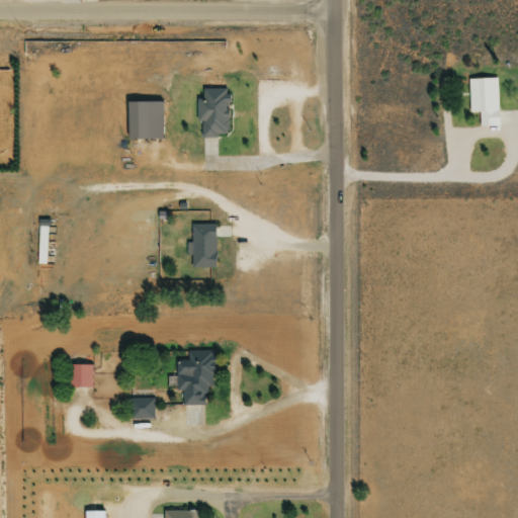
[(482,114),(482,127),(501,127),(500,79),(470,80),(471,114),(482,114)]
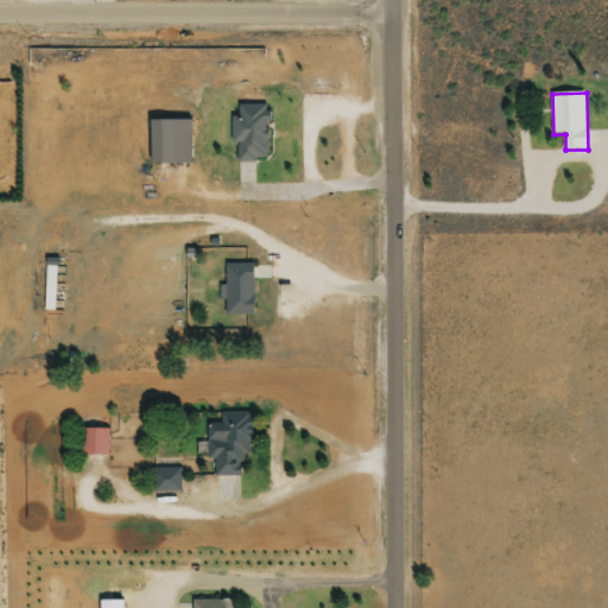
[(234,105),(234,115),(228,115),(228,144),(236,144),(236,162),(244,162),(261,162),(268,154),(268,141),(274,141),(274,130),(270,130),(270,124),(277,124),(277,113),(270,113),(270,105),(234,105)]
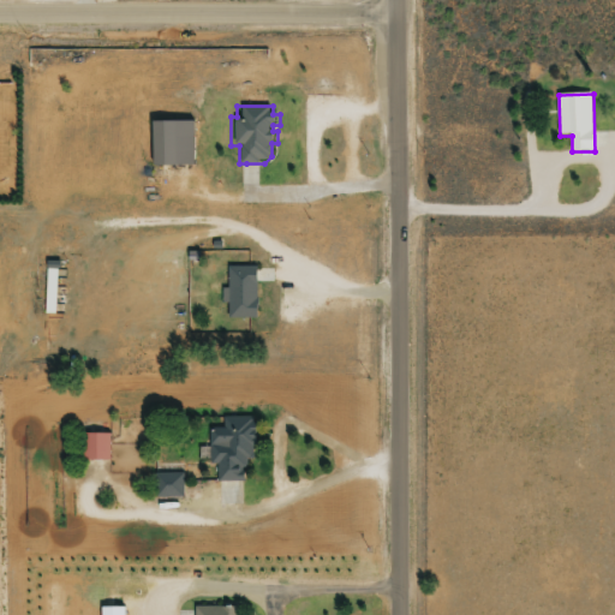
[(155,123),(155,167),(174,167),(193,167),(195,123),(155,123)]
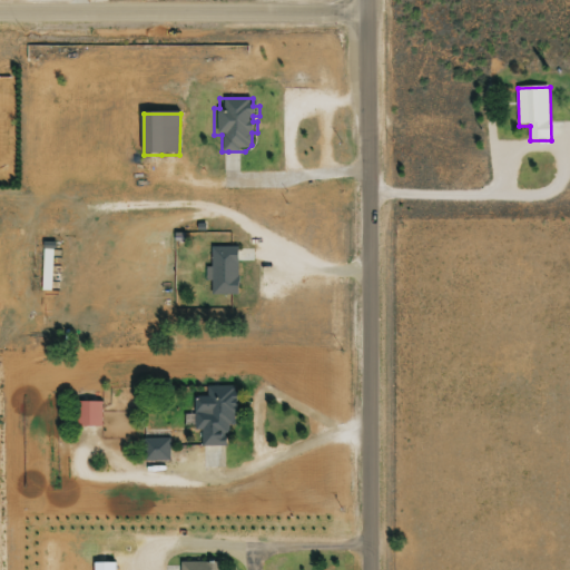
[(40,292),(41,247),(55,247),(53,292),(40,292)]
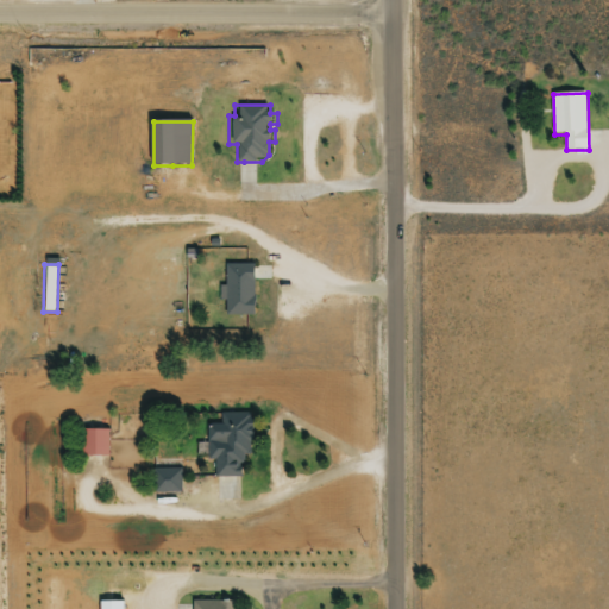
[(225,315),(251,316),(253,275),(253,267),(227,265),(226,289),(219,288),(218,302),(225,302),(225,315)]
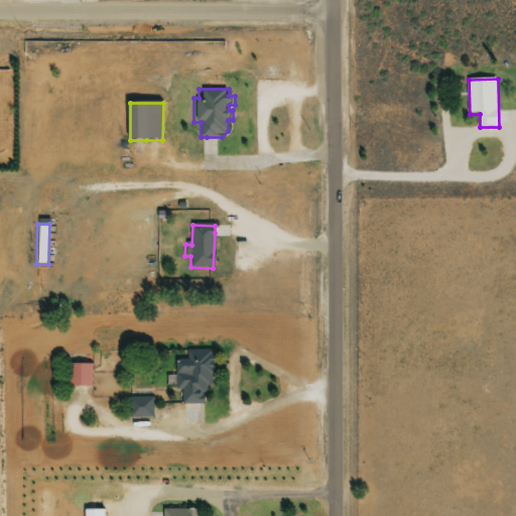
[(181,405),(181,392),(173,392),(173,361),(188,361),(188,353),(217,353),(217,405),(181,405)]
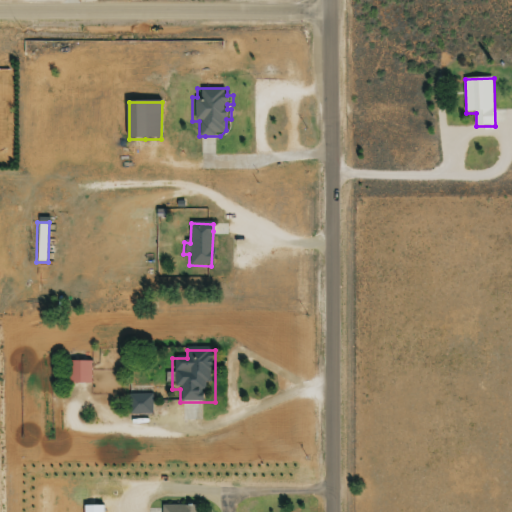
[(68,362),(69,385),(79,385),(90,385),(89,361),(68,362)]
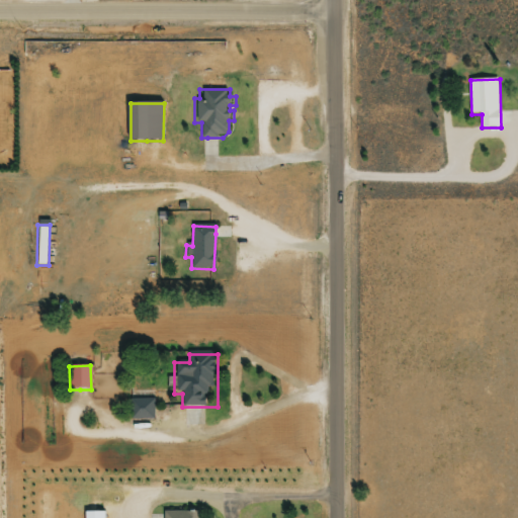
[(131,399),(131,419),(155,418),(154,398),(131,399)]
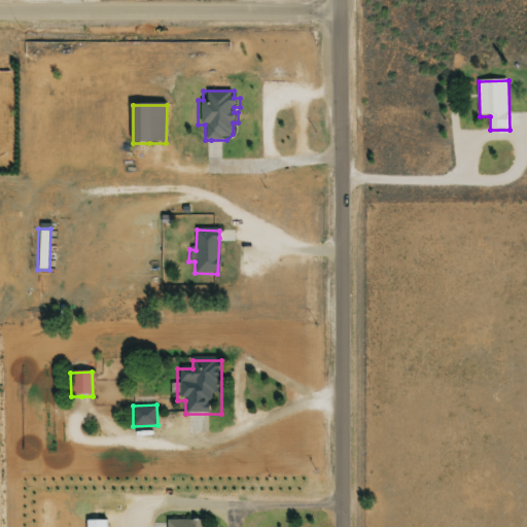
All buildings are outlined.
